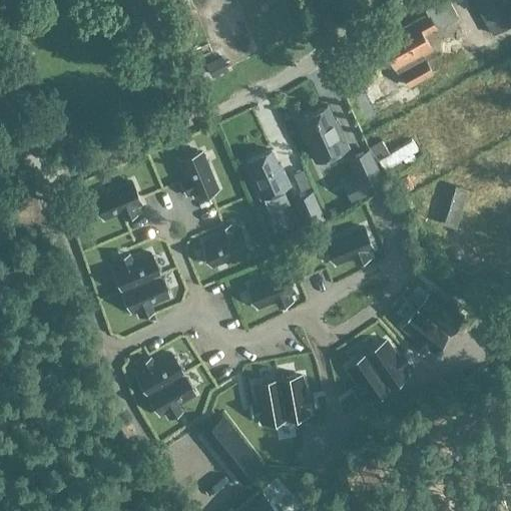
[(492,0),(450,0),(441,4),(457,37),(500,16),(492,0)]
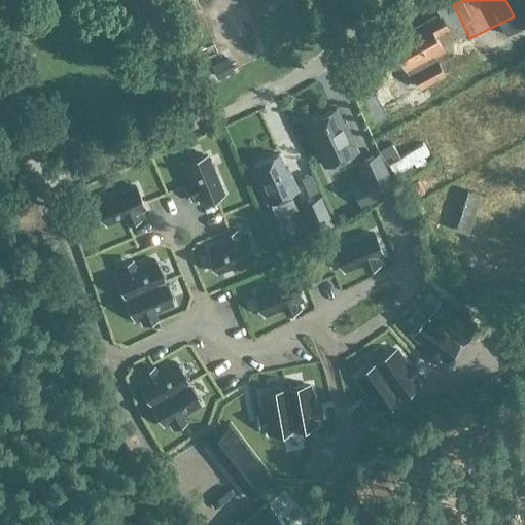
[(137,26),(149,20),(143,7),(131,13),(137,26)]
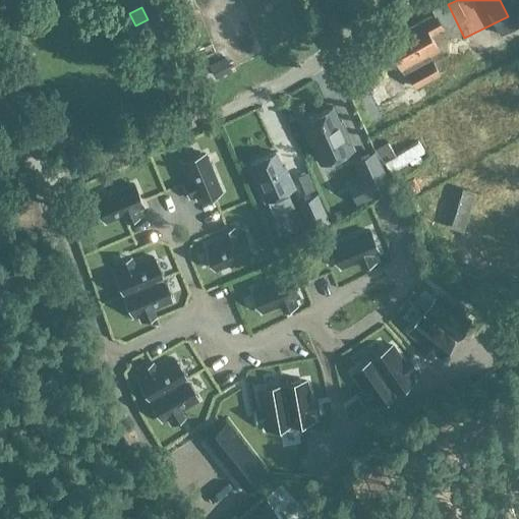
[(429,62),(408,18),(378,33),(391,61),(380,66),(389,85),(402,79),(400,76),(429,62)]
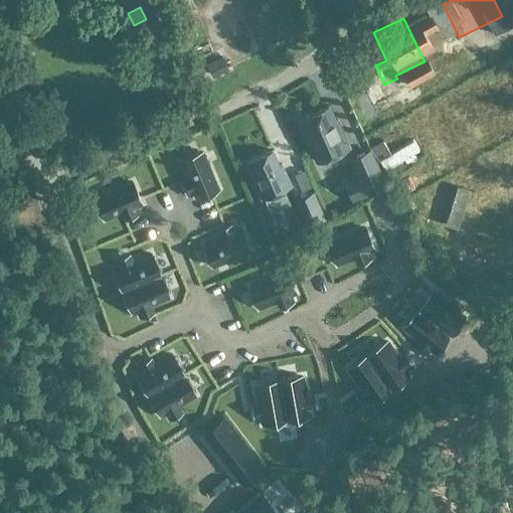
[(433,43),(442,40),(437,23),(429,25),(433,43)]
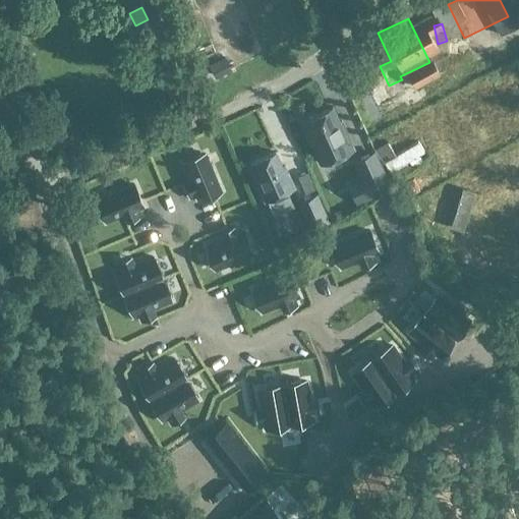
[(399,84),(373,97),(383,117),(408,105),(399,84)]
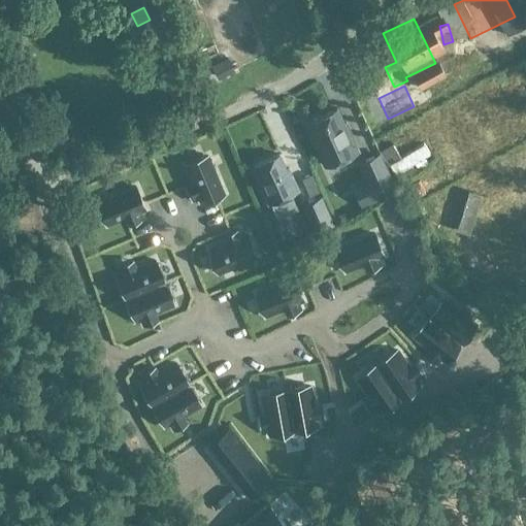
[(348,125),(347,126),(339,110),(309,124),(316,139),(315,140),(327,168),(361,153),(348,125)]
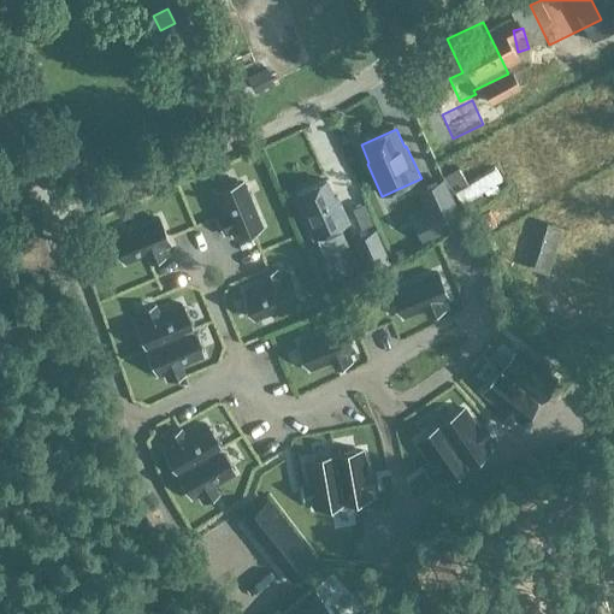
[(460,201),(473,193),(464,177),(450,186),(460,201)]
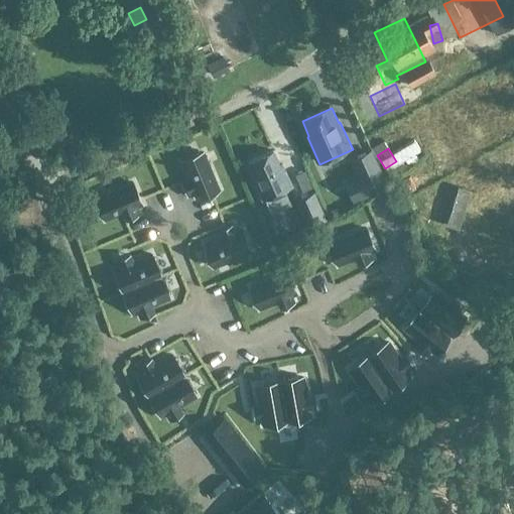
[(398,178),(427,163),(420,149),(390,164),(398,178)]
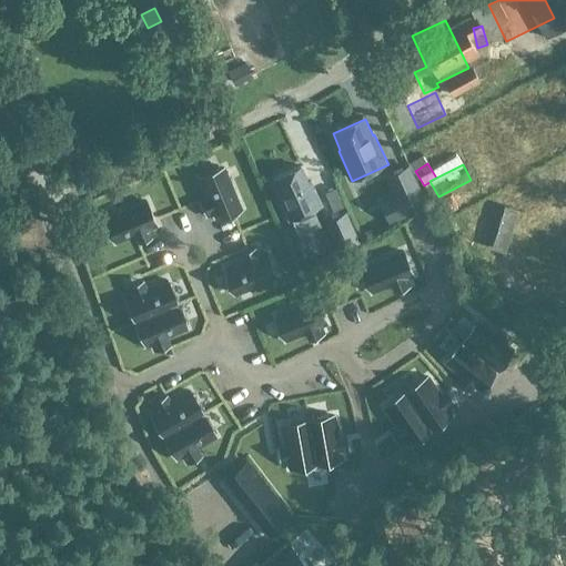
[(291,222),(323,208),(313,183),(310,184),(303,168),(275,180),(284,199),(281,200),(291,222)]
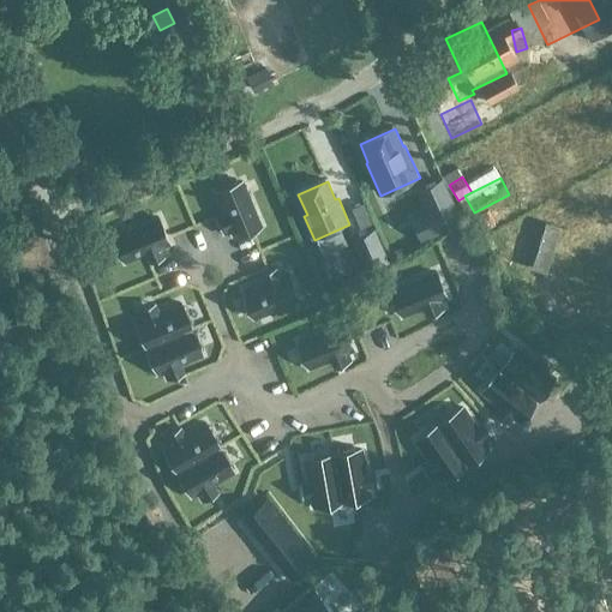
[(460,222),(442,183),(423,191),(441,231),(460,222)]
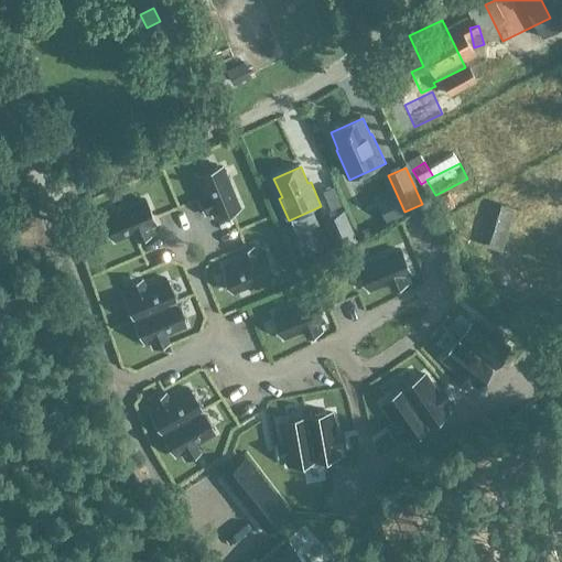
[(202,203),(204,208),(207,217),(215,214),(217,220),(241,211),(225,170),(201,180),(208,200),(202,203)]
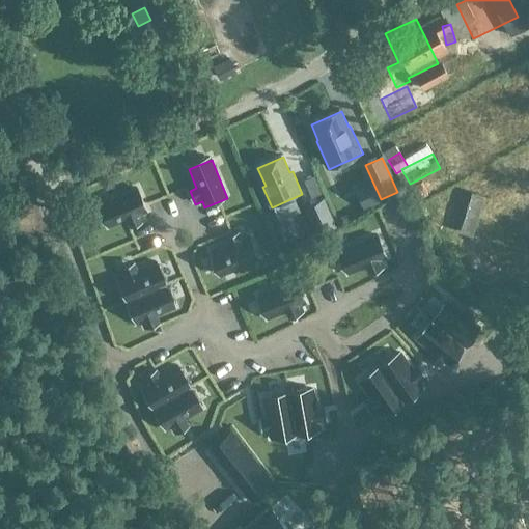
[(522,243),(528,225),(528,207),(518,203),(519,199),(502,193),(500,197),(482,190),(481,194),(456,185),(451,200),(475,210),(470,223),(488,229),(485,237),(502,243),(505,237),(522,243)]
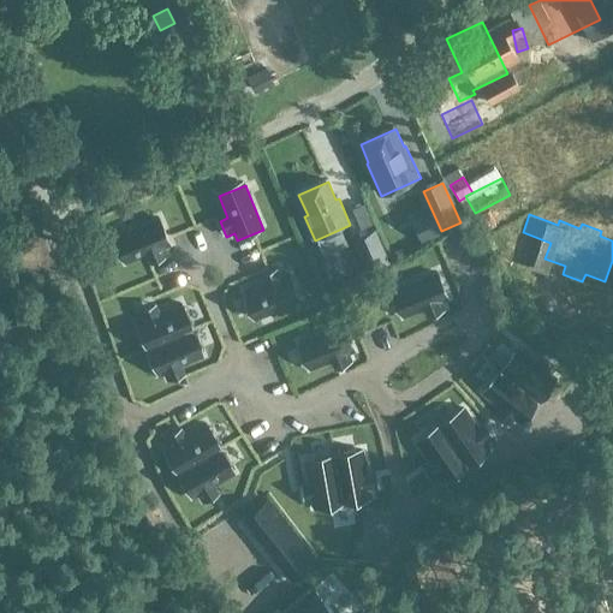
[(153,265),(160,262),(168,257),(166,250),(172,248),(161,220),(117,239),(129,266),(150,256),(153,265)]
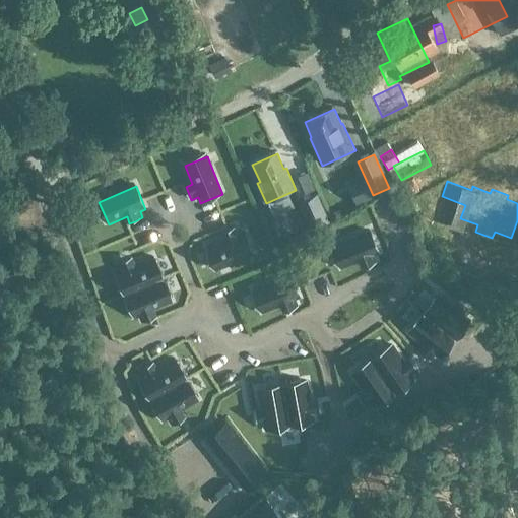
[(300,203),(312,232),(330,223),(318,195),(300,203)]
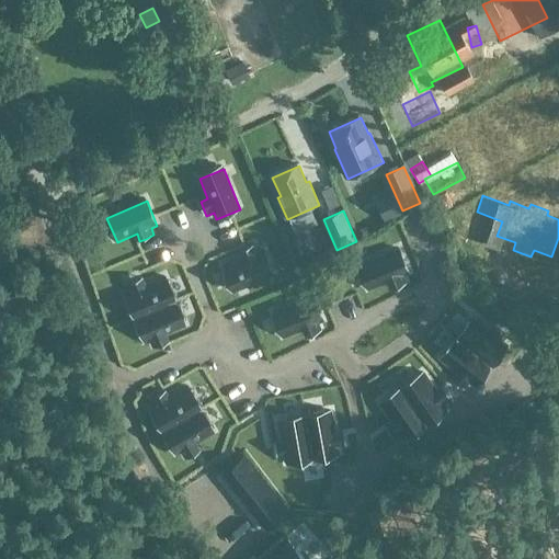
[(425,226),(401,239),(423,276),(447,262),(425,226)]
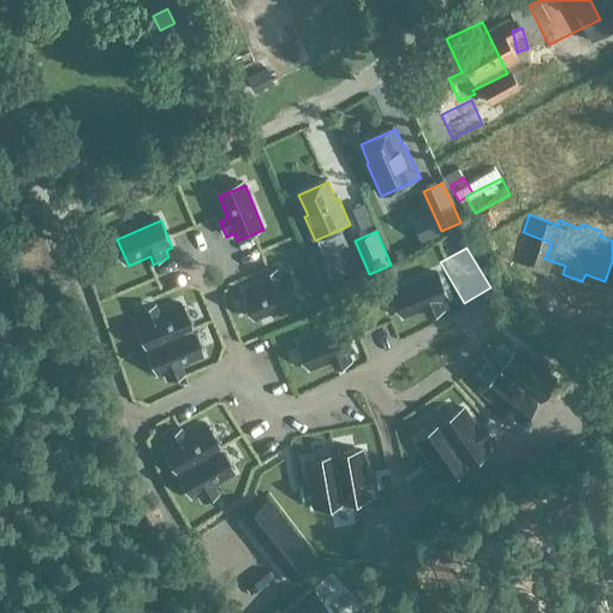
[(39,268),(47,266),(41,249),(33,253),(39,268)]
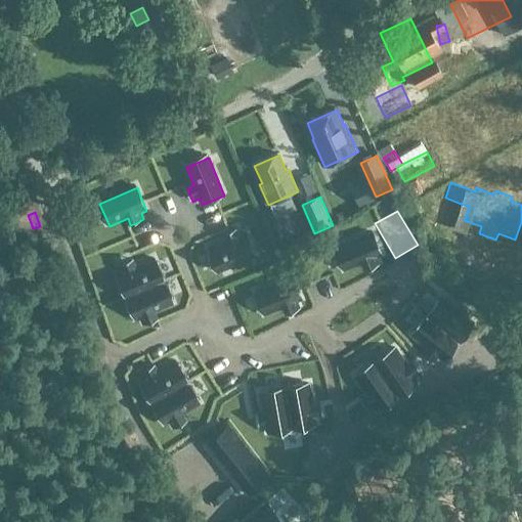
[(226,235),(228,243),(210,250),(219,272),(257,257),(248,234),(242,236),(238,230),(226,235)]
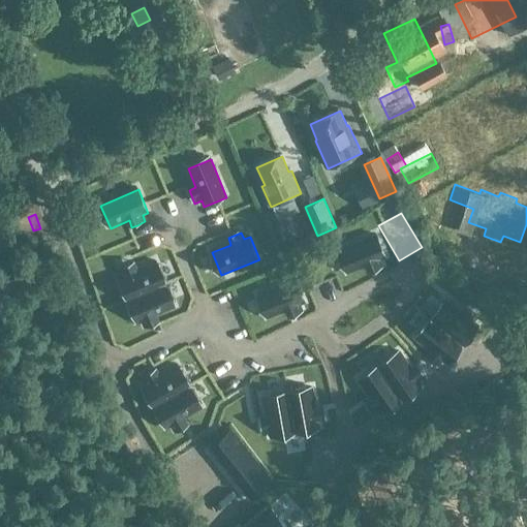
[(377,237),(339,252),(341,256),(346,269),(349,275),(368,267),(373,265),(376,272),(383,269),(381,261),(388,259),(377,237)]
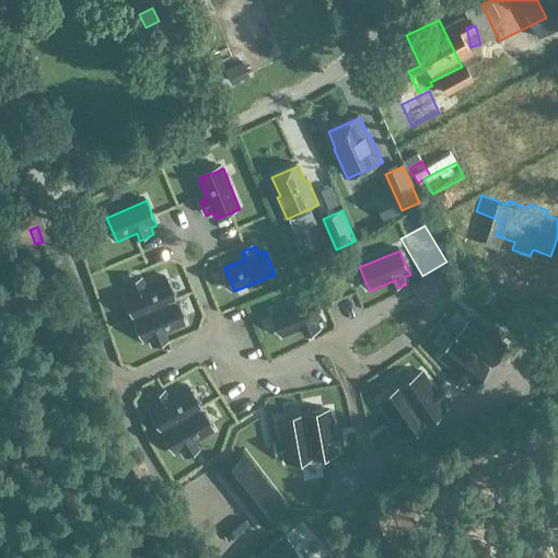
[(142,279),(137,282),(129,286),(131,292),(126,295),(136,320),(176,302),(165,278),(146,287),(142,279)]
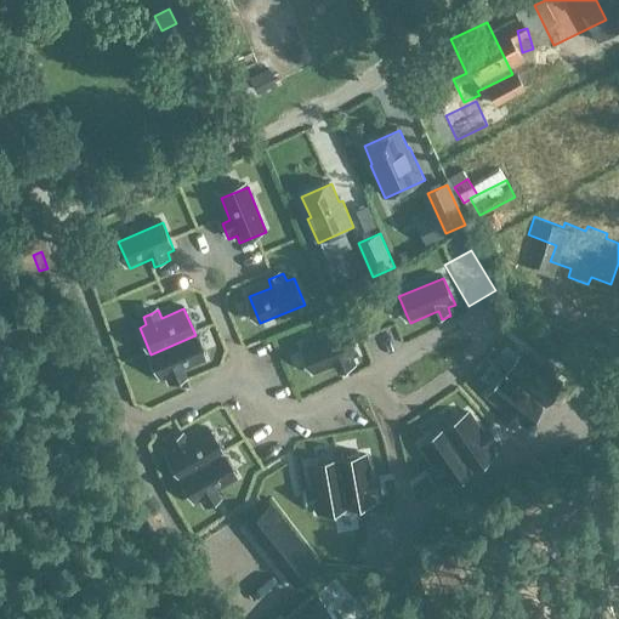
[(348,330),(305,348),(306,353),(312,368),(316,375),(338,365),(344,363),(347,372),(357,368),(353,359),(361,357),(348,330)]
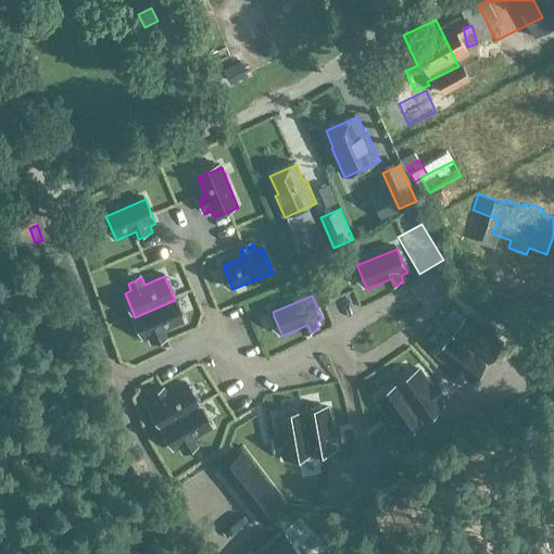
[(185,324),(175,300),(135,317),(145,341),(151,339),(154,345),(162,342),(167,340),(165,332),(185,324)]
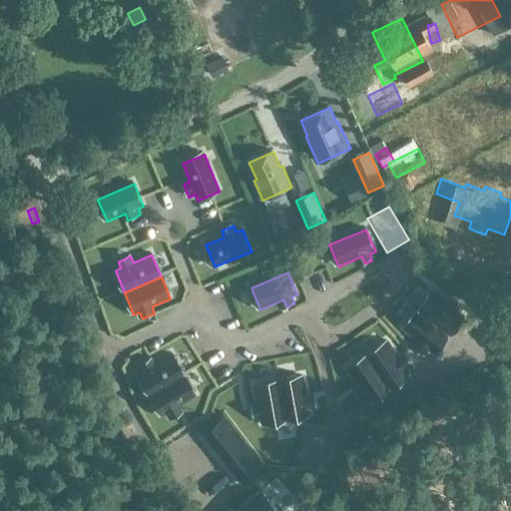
[(434,293),(419,311),(450,336),(465,318),(460,314),(465,308),(458,303),(454,308),(434,293)]
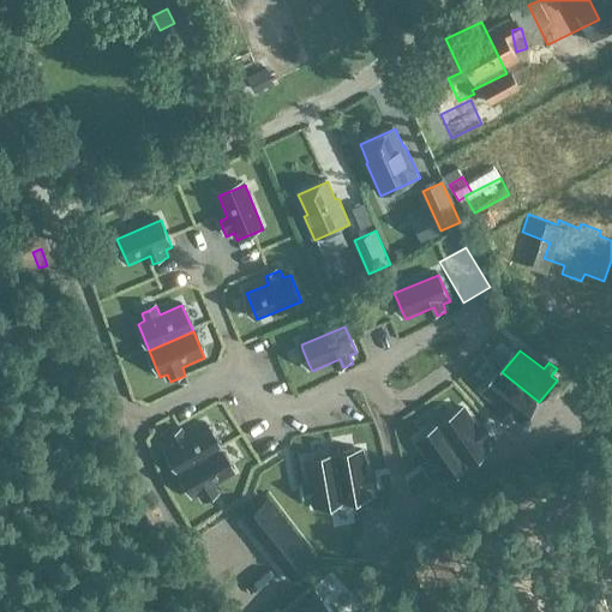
[(502,372),(484,395),(508,414),(502,420),(510,427),(515,420),(521,425),(539,402),(502,372)]
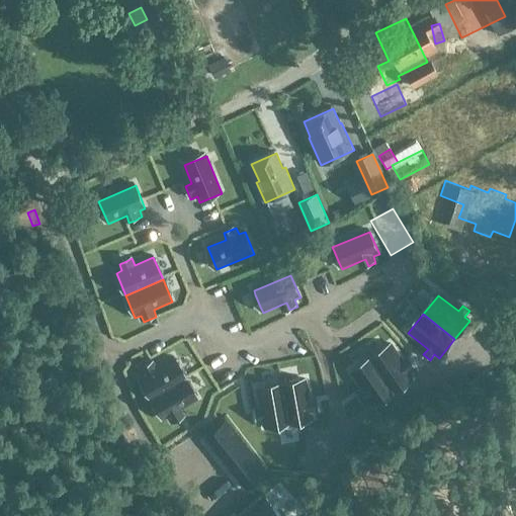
[(393,346),(372,360),(395,393),(415,379),(412,374),(417,370),(413,363),(407,367),(393,346)]
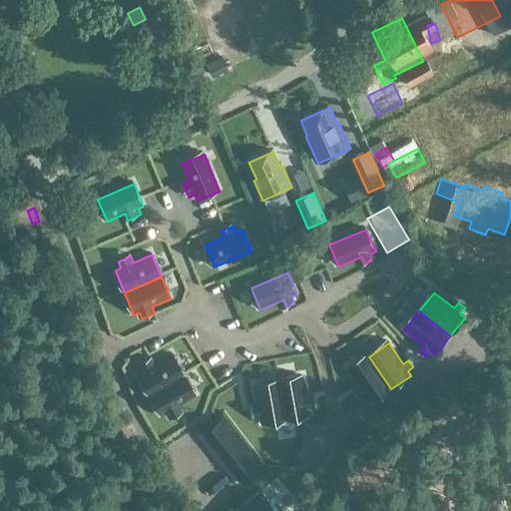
[(152,360),(147,362),(140,367),(143,373),(138,376),(150,396),(184,376),(172,356),(155,365),(152,360)]
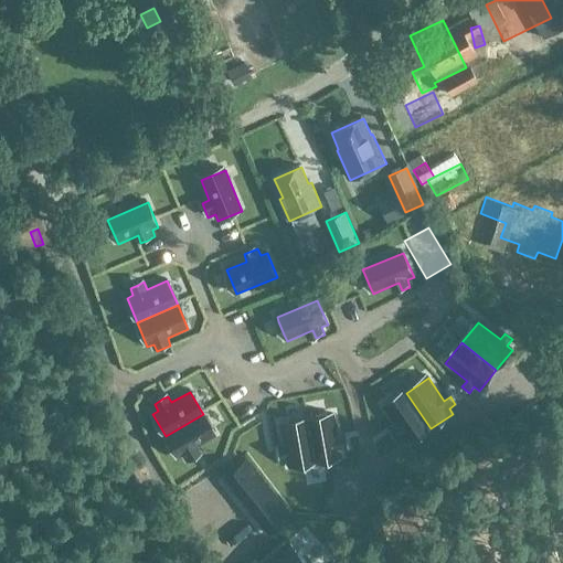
[(406,393),(384,407),(400,431),(393,435),(399,443),(405,438),(409,444),(431,428),(406,393)]
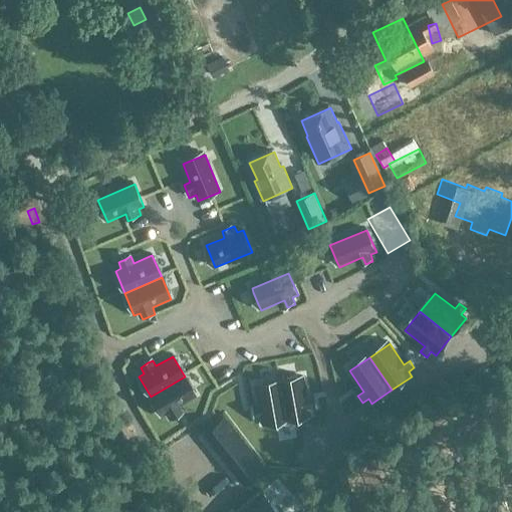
[(197,398),(185,376),(151,397),(163,418),(168,415),(172,421),(179,417),(184,414),(180,408),(197,398)]
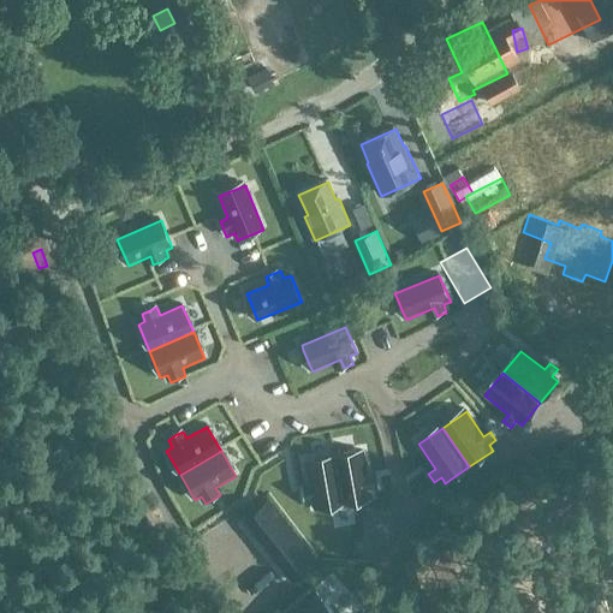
[(364,453),(337,458),(345,505),(373,500),(372,493),(380,492),(379,481),(370,483),(369,476),(364,453)]
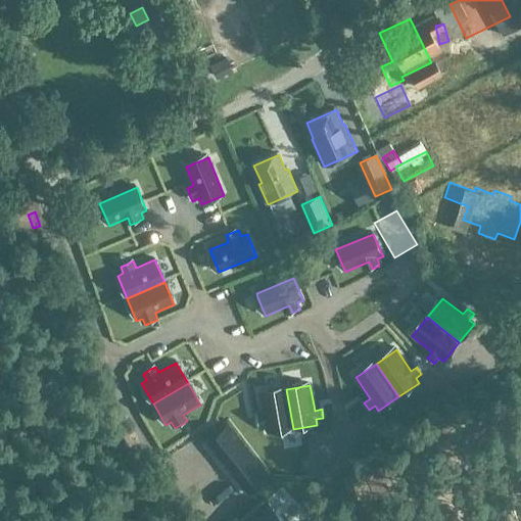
[(266,419),(258,421),(261,429),(268,428),(269,434),(293,429),(286,389),(262,393),(265,414),(266,419)]
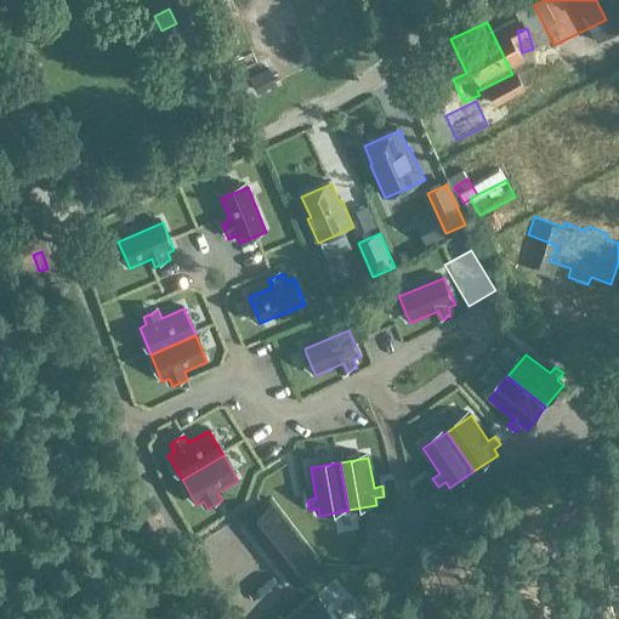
[(296,573),(319,552),(306,538),(284,558),(296,573)]
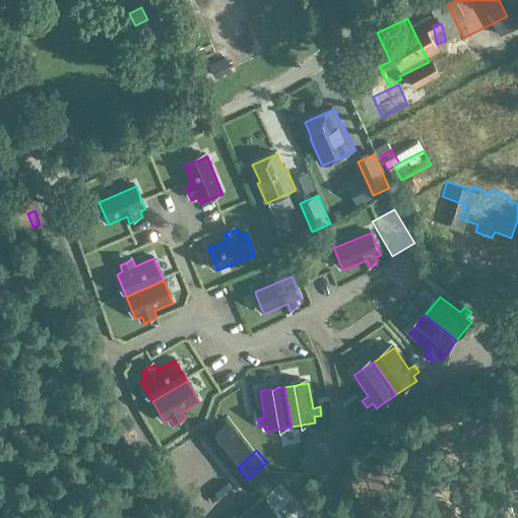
[(221,451),(198,464),(221,504),(245,491),(221,451)]
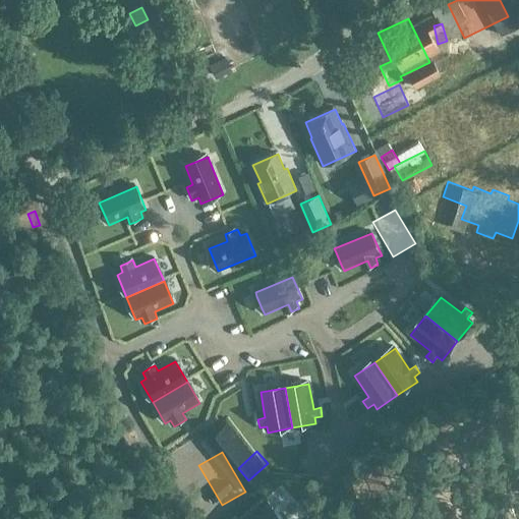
[(283,518),(268,502),(248,518),(283,518)]
